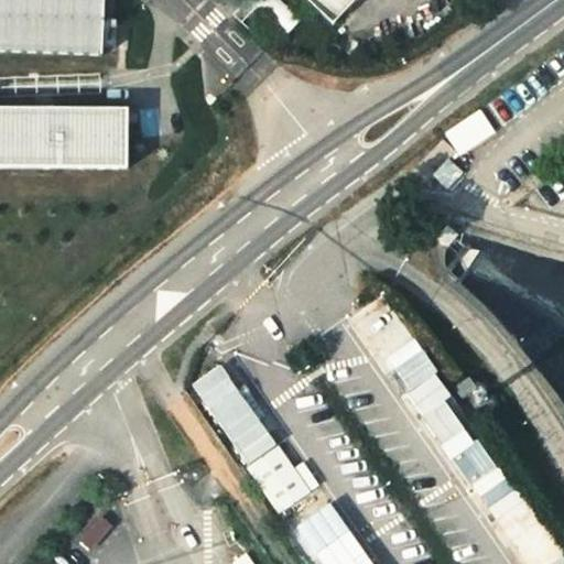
[(104,0),(0,0),(0,53),(102,57),(104,0)]
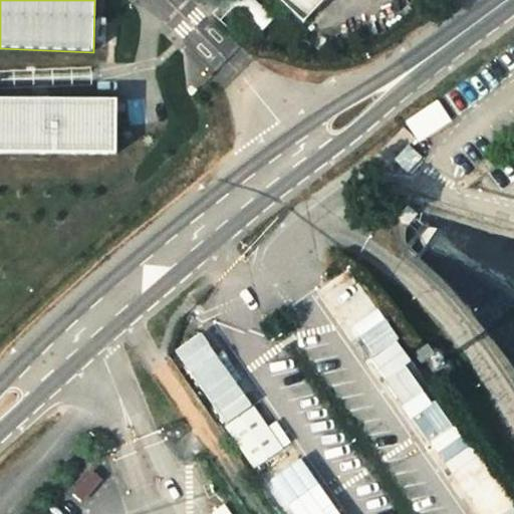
[(275,0),(301,24),(324,0),(275,0)]
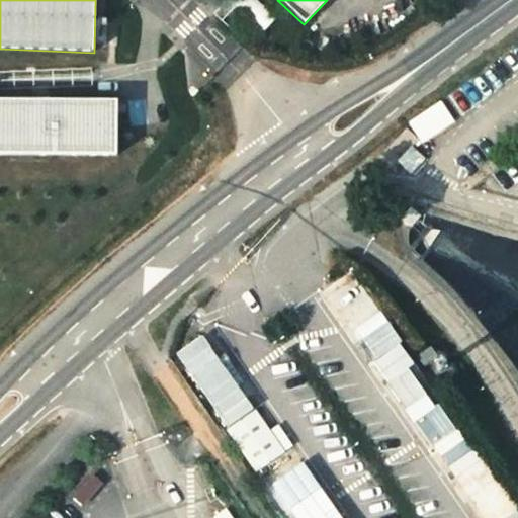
[(175,96),(158,83),(152,89),(168,103),(175,96)]
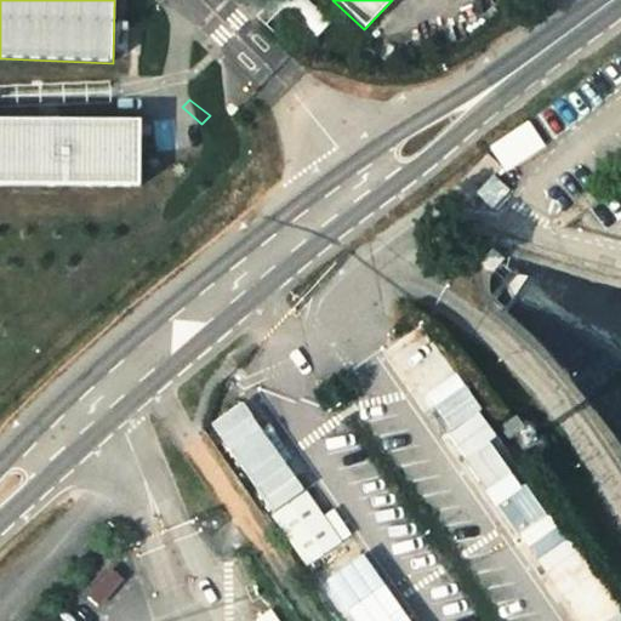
[(0,186),(141,186),(140,120),(0,120),(0,186)]
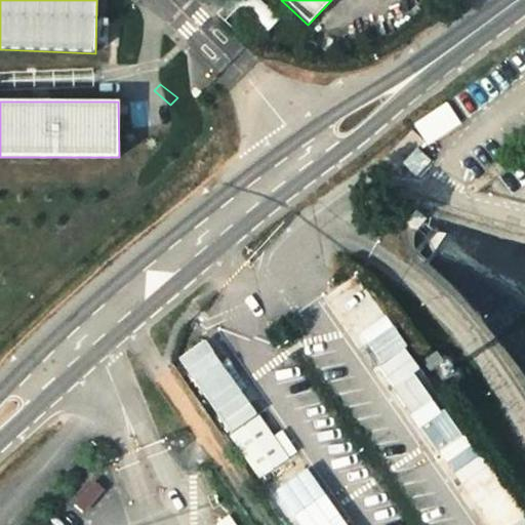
[(427,143),(460,122),(448,103),(415,122),(427,143)]
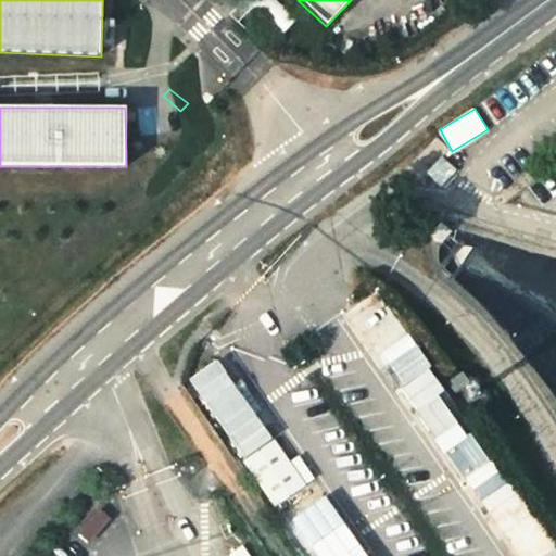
[(555,555),(555,538),(523,487),(498,502),(480,471),(492,464),(381,286),(356,302),(515,555),(555,555)]
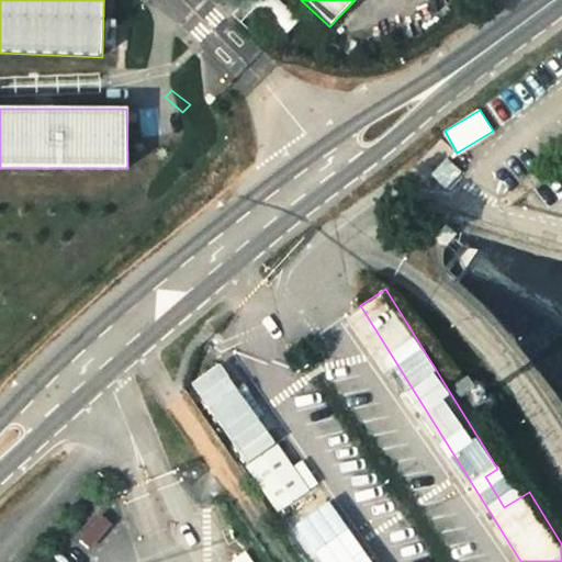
[(369,561),(322,481),(318,483),(304,459),(294,464),(231,356),(197,375),(305,561),(369,561)]
